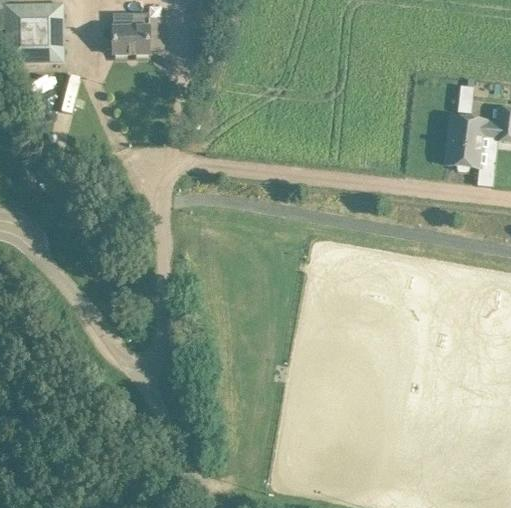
[(4,4),(0,4),(0,28),(4,28),(5,63),(63,61),(62,3),(4,4)]
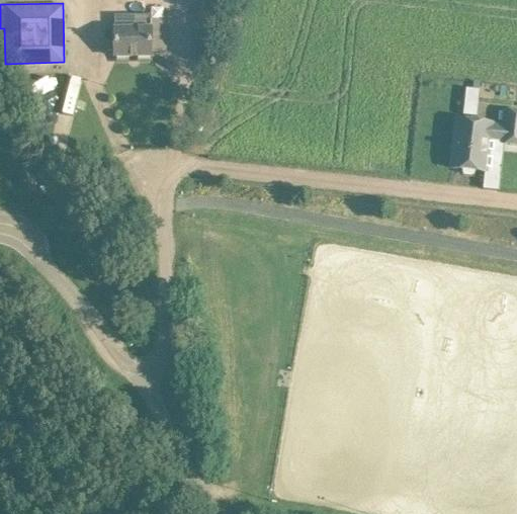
[(150,25),(150,12),(113,12),(113,26),(109,26),(106,27),(105,31),(105,34),(106,38),(109,40),(113,40),(114,54),(151,53),(150,25)]
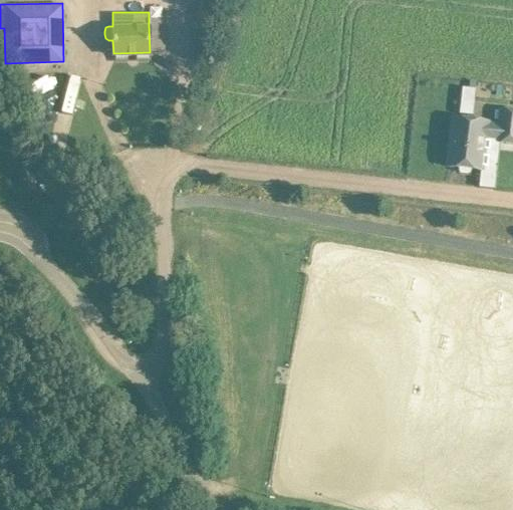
[(453,116),(447,164),(459,165),(460,170),(469,171),(470,167),(482,168),(485,137),(497,138),(497,140),(512,141),(512,107),(501,107),(499,123),(487,122),(487,120),(453,116)]
